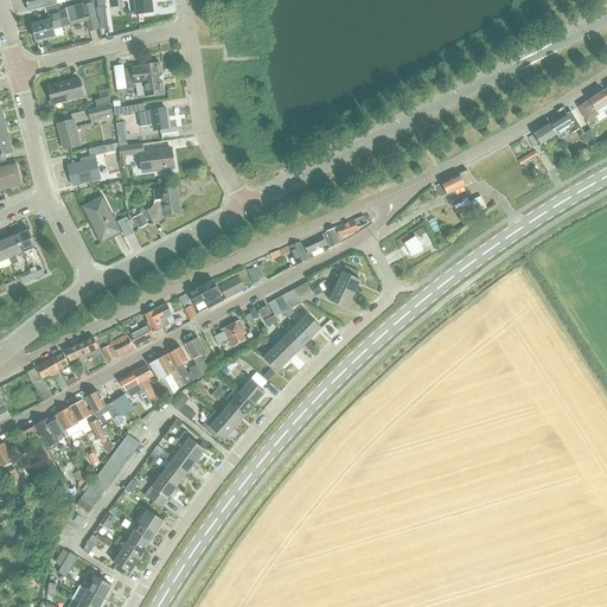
[(26,0),(29,11),(57,4),(55,0),(26,0)]
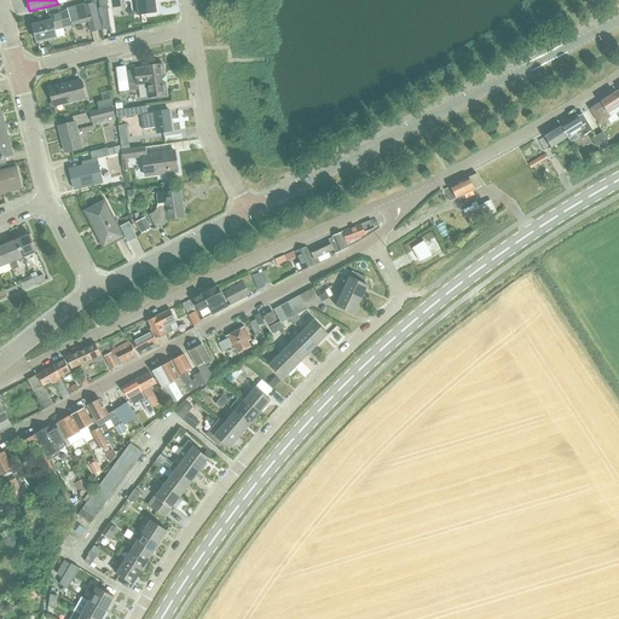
[(136,0),(138,16),(155,13),(154,0),(136,0)]
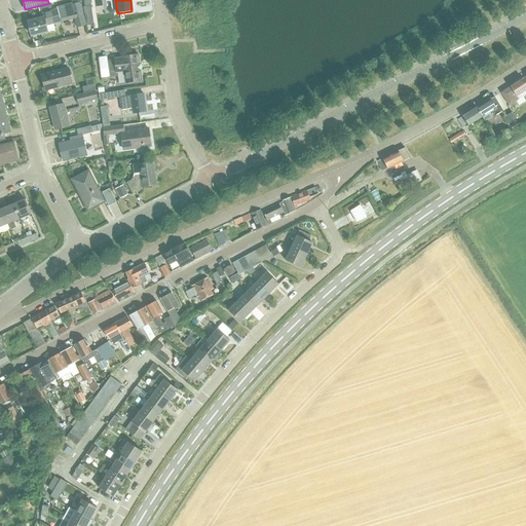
[(72,5),(77,28),(84,26),(79,3),(72,5)]
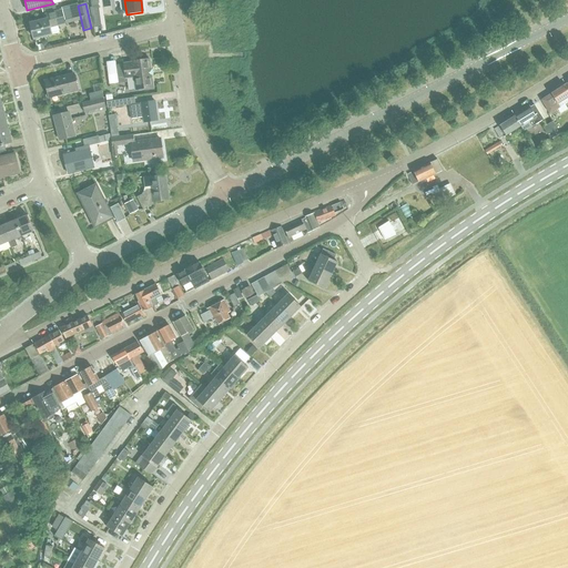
[(46,16),(47,20),(30,24),(34,39),(51,34),(50,27),(63,23),(60,12),(46,16)]
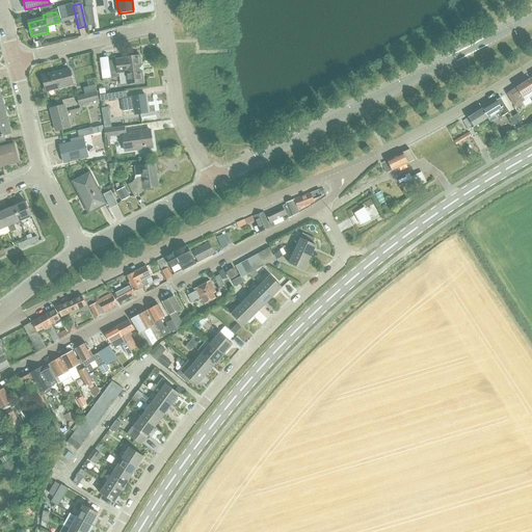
[(125,74),(127,85),(143,83),(139,56),(123,58),(123,59),(115,60),(115,61),(109,62),(111,79),(117,78),(117,75),(125,74)]
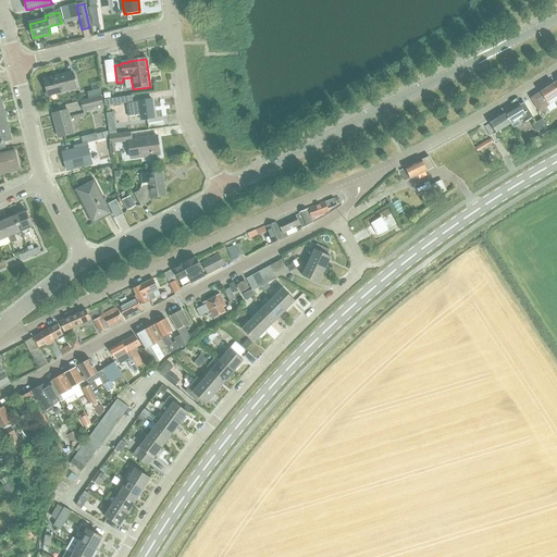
[(44,79),(48,96),(77,88),(73,72),(44,79)]
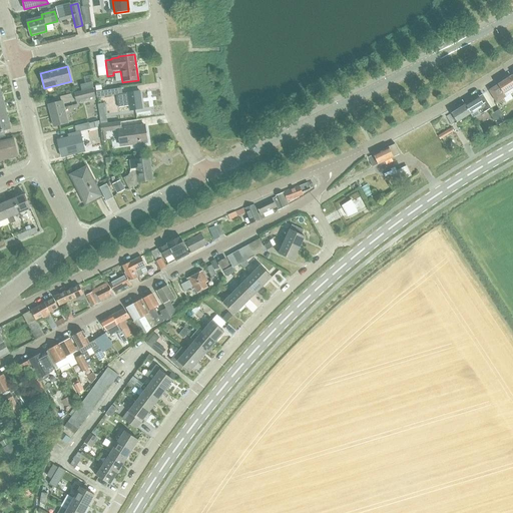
[(512,82),(510,77),(489,90),(497,103),(512,92),(512,82)]
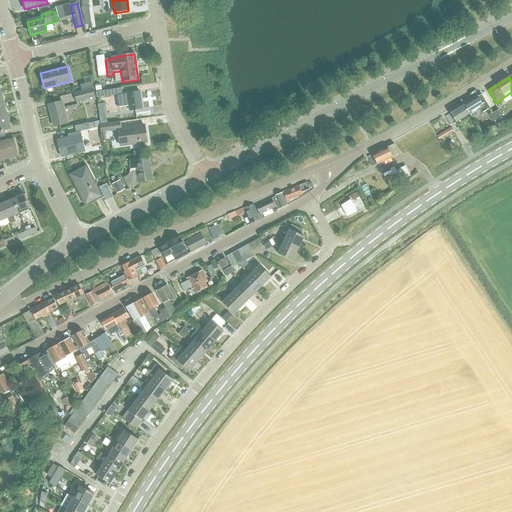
[(91,81),(80,85),(81,91),(93,88),(91,81)]
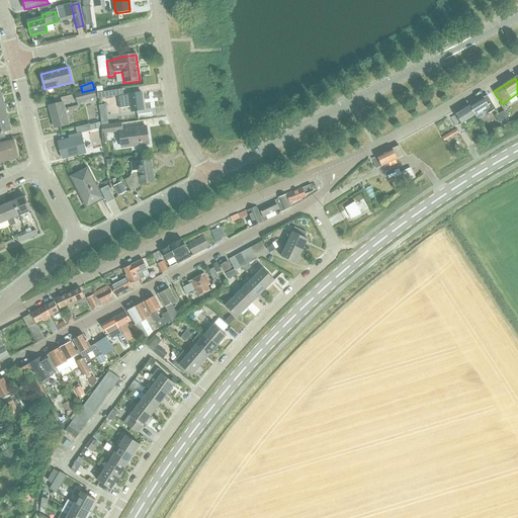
[(74,94),(77,103),(96,97),(94,89),(82,92),(74,94)]
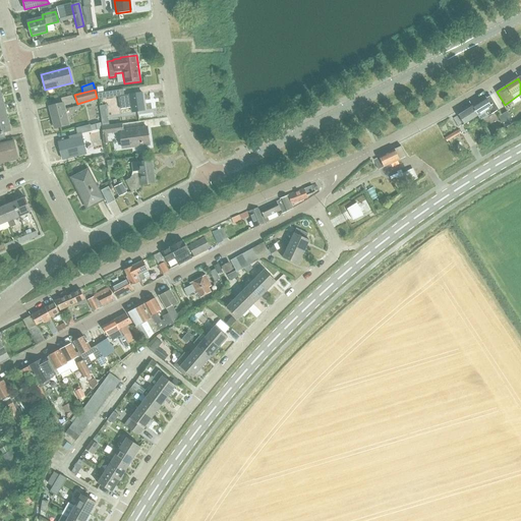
[(98,99),(118,97),(120,110),(131,108),(132,112),(145,110),(142,93),(124,96),(123,90),(97,93),(98,99)]
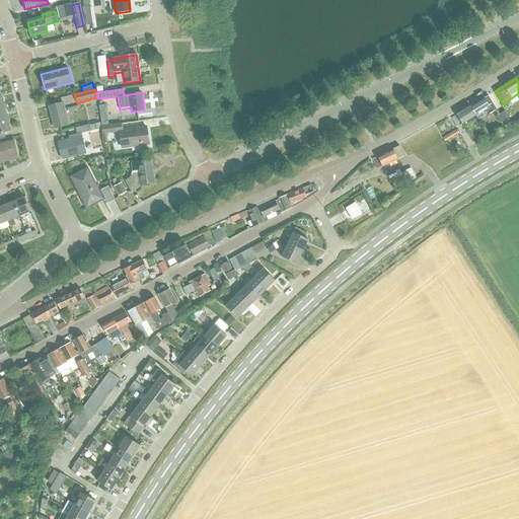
[(485,98),(484,97),(470,106),(475,116),(477,119),(485,114),(486,116),(497,109),(489,95),(485,98)]
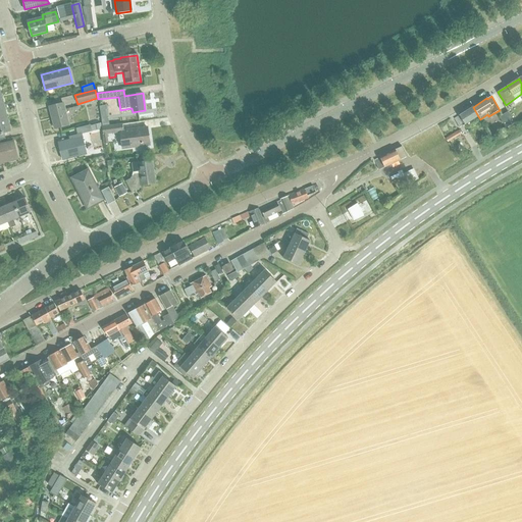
[(65,111),(63,105),(63,104),(49,107),(55,128),(68,125),(65,111)]
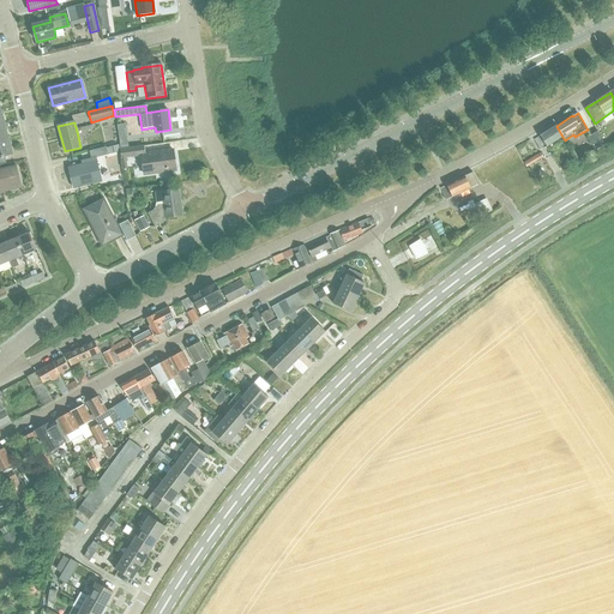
[(563,137),(557,126),(534,139),(540,150),(547,146),(548,150),(565,140),(563,137)]
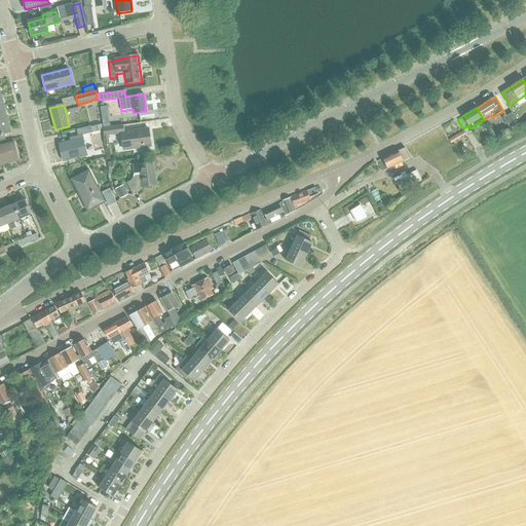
[(503,117),(510,129),(518,124),(512,112),(503,117)]
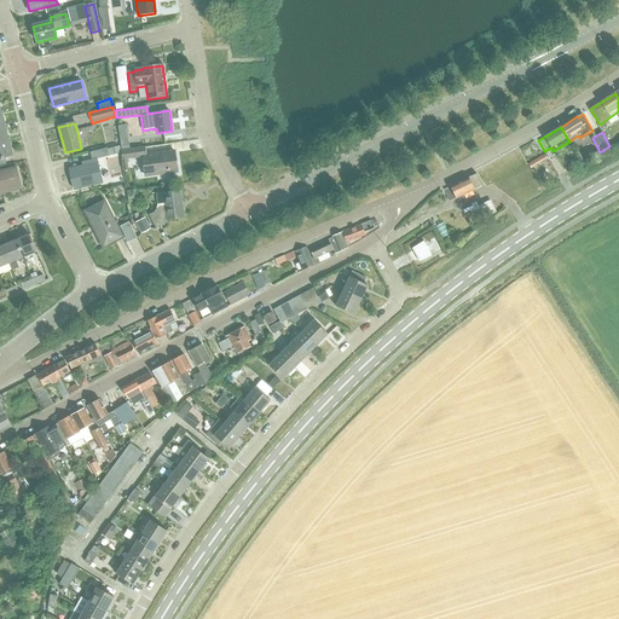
[(0,143),(0,158),(12,156),(9,140),(0,143)]
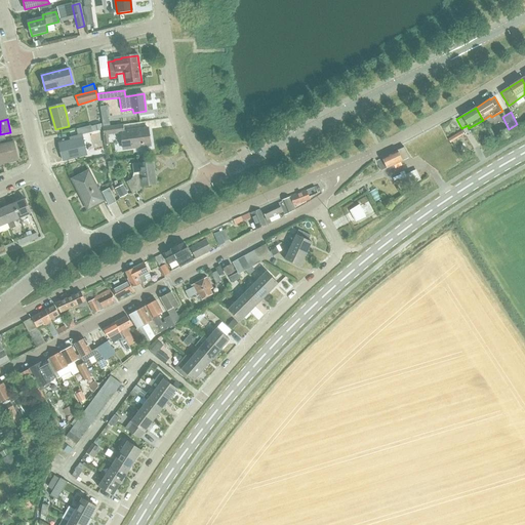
[(102,124),(91,126),(91,125),(76,129),(78,136),(73,137),(73,140),(58,145),(63,160),(86,155),(82,134),(103,130),(102,124)]
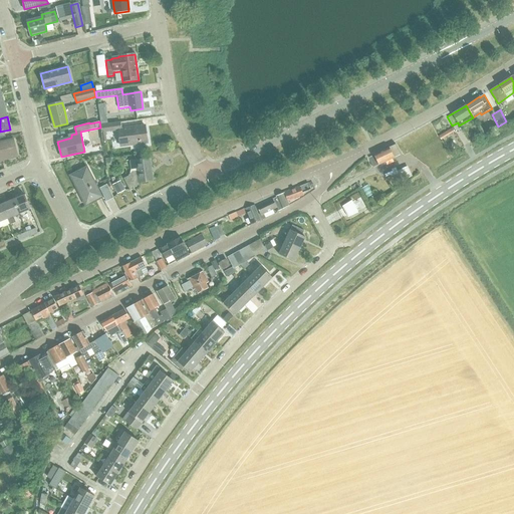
[(134,142),(148,140),(146,126),(121,130),(120,122),(100,124),(102,142),(107,141),(106,132),(118,131),(120,146),(135,144),(134,142)]
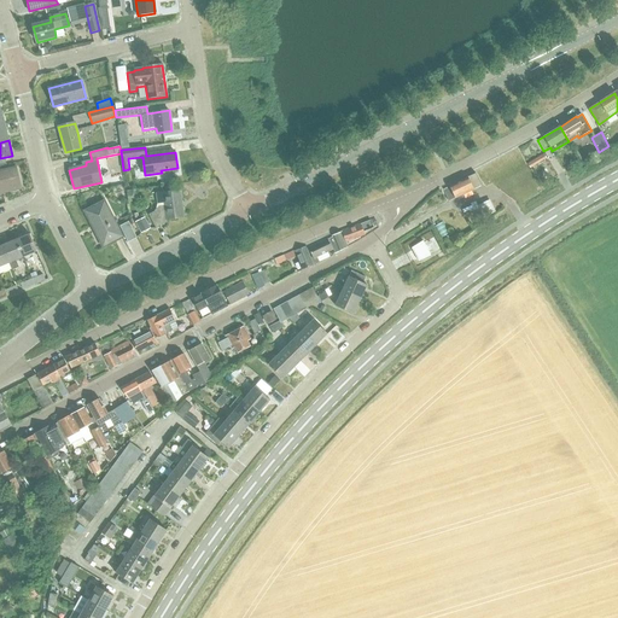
[(528,163),(530,168),(547,158),(543,153),(528,163)]
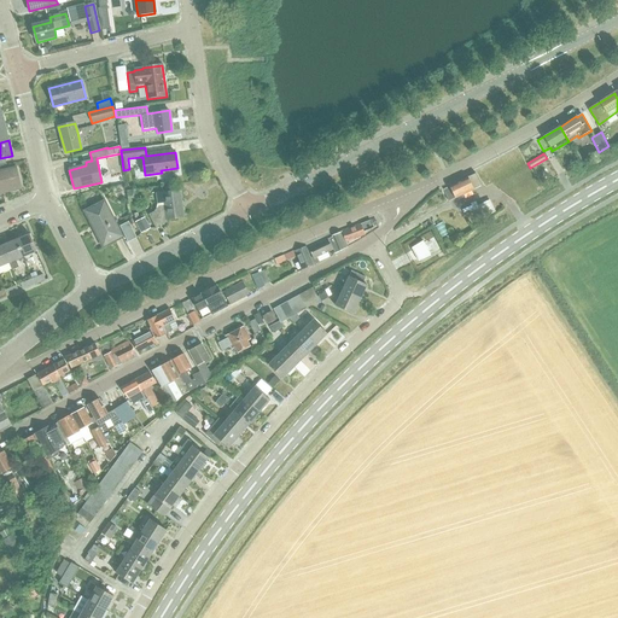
[(0,193),(3,193),(1,188),(21,185),(16,167),(0,169),(0,193)]
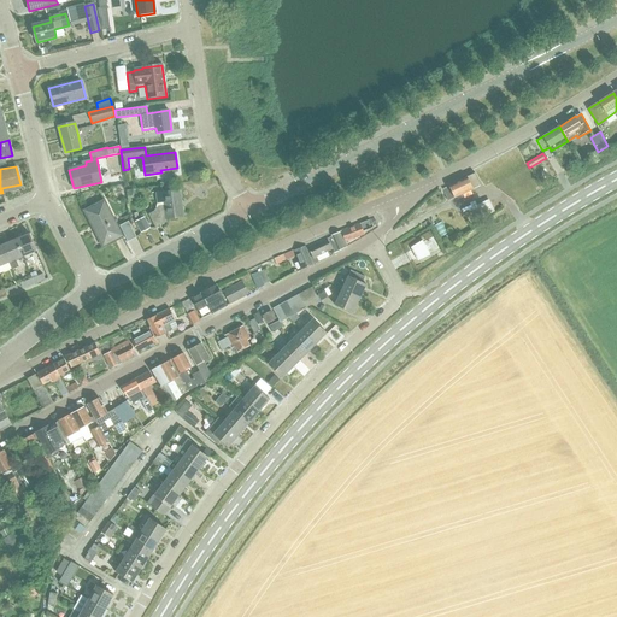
[(442,189),(448,201),(481,186),(475,174),(448,186),(442,189)]
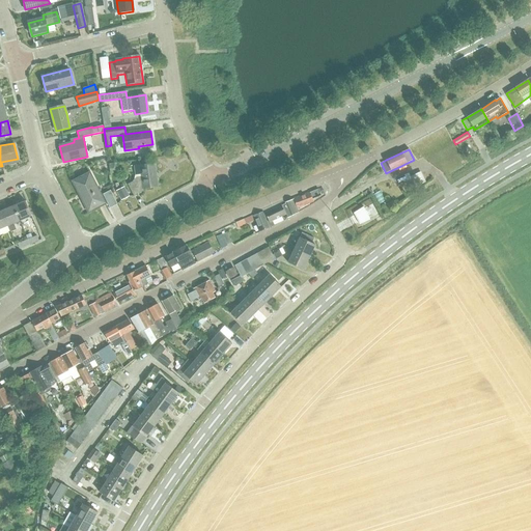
[(143,189),(158,188),(155,164),(140,166),(141,176),(139,176),(133,182),(134,183),(128,186),(134,197),(144,192),(143,189)]
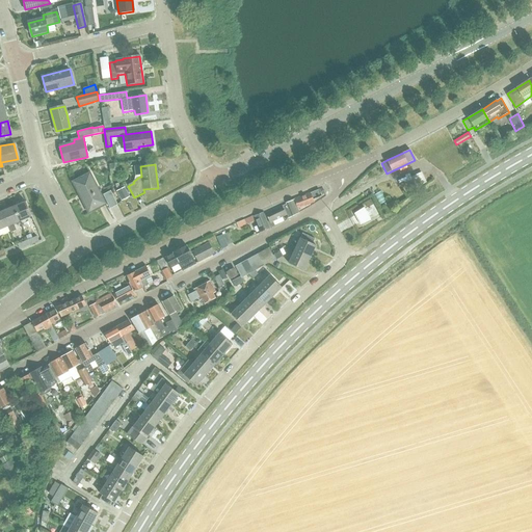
[(427,182),(424,177),(422,171),(411,177),(417,187),(427,182)]
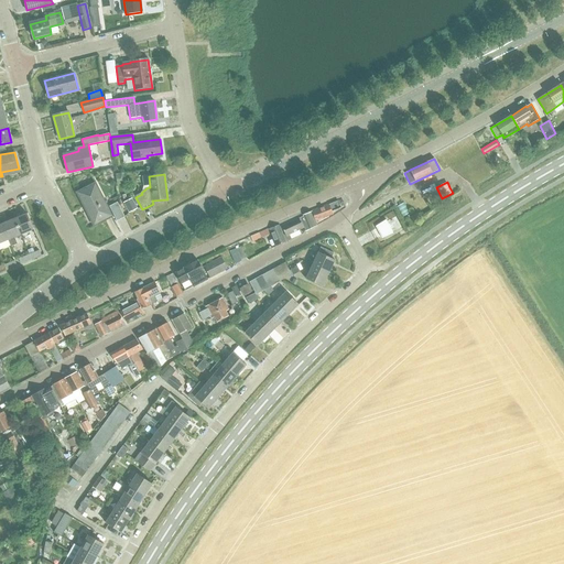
[(77,193),(94,225),(111,216),(95,184),(77,193)]
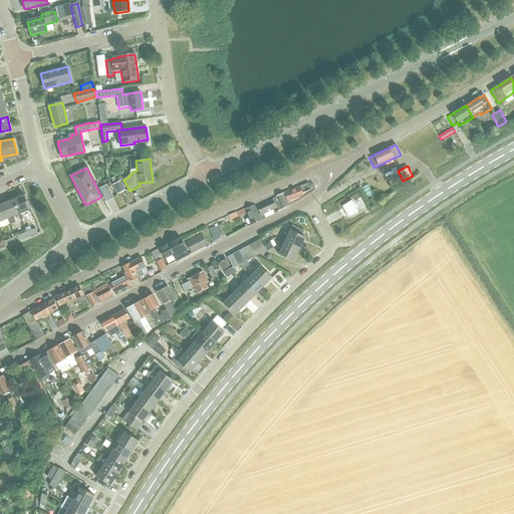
[(310,190),(307,183),(284,193),(288,202),(303,195),(302,194),(310,190)]
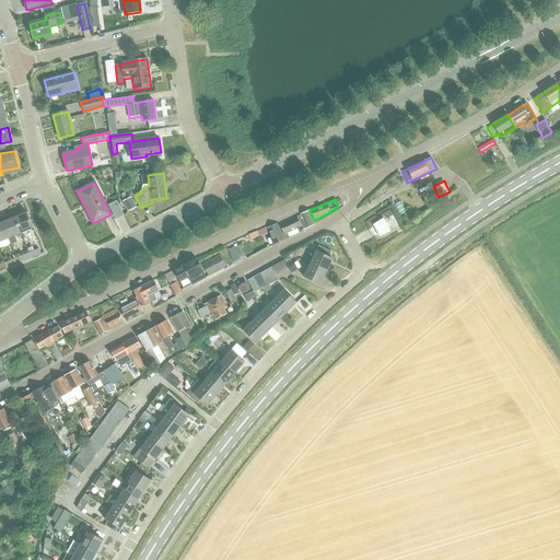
[(397,201),(399,212),(407,211),(404,199),(397,201)]
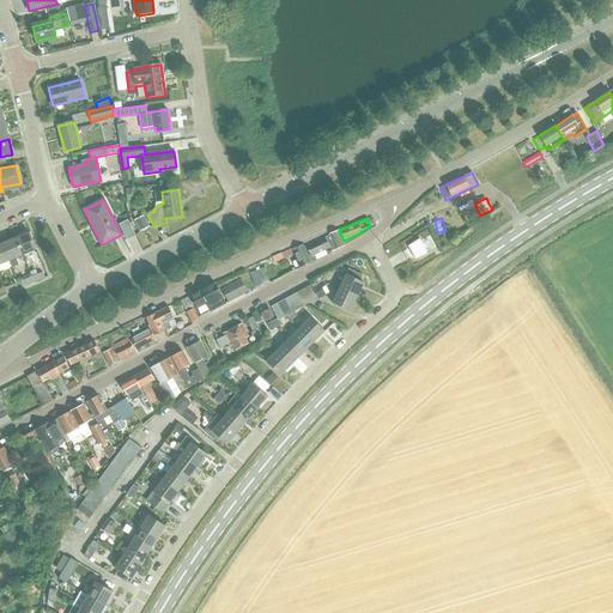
[(119,224),(127,240),(135,235),(127,219),(119,224)]
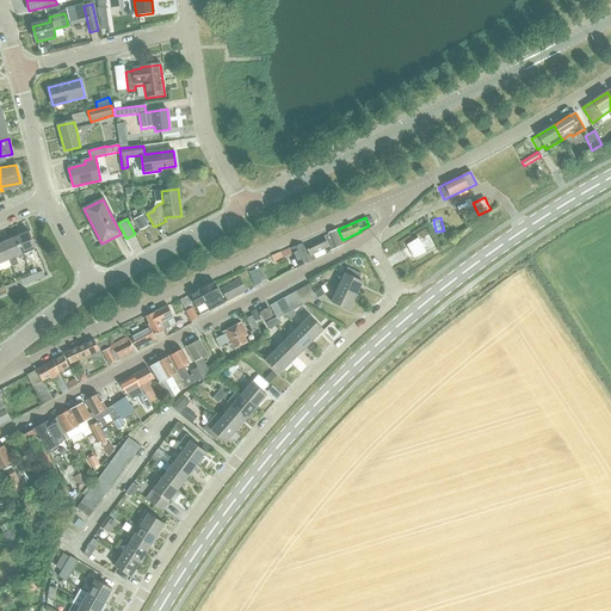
[(309,263),(315,259),(314,254),(329,247),(331,251),(344,245),(343,240),(338,229),(328,233),(329,236),(307,246),(310,254),(307,255),(309,263)]
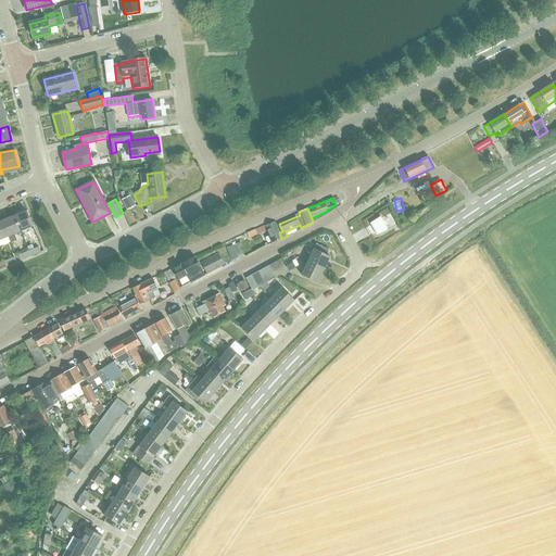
[(27,211),(14,216),(21,232),(34,227),(27,211)]
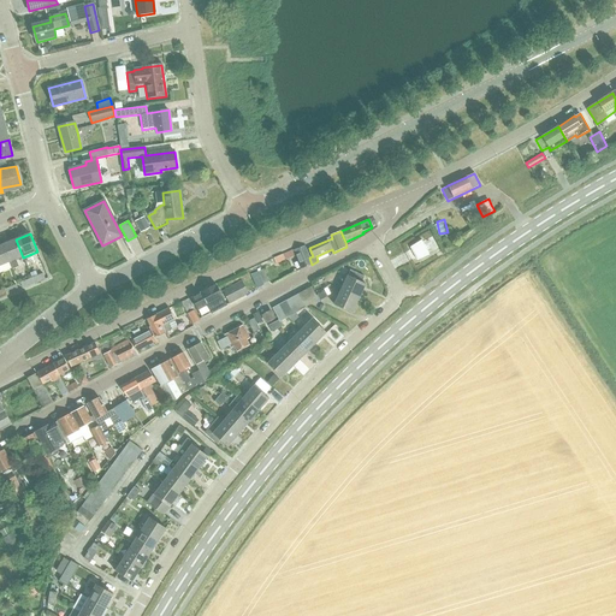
[(428,253),(438,248),(432,237),(425,241),(422,242),(428,253)]
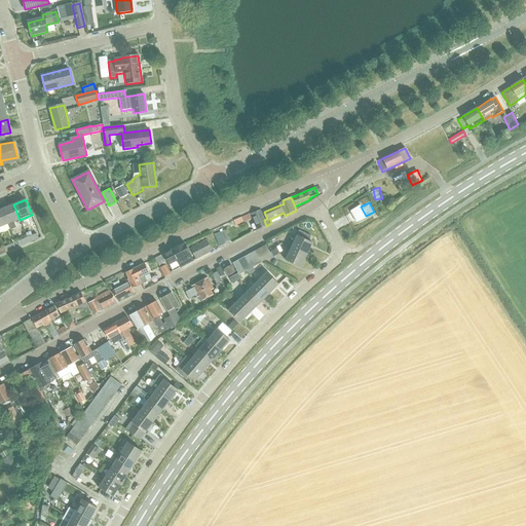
[(13,204),(2,210),(8,224),(10,230),(15,228),(13,222),(20,220),(13,204)]
